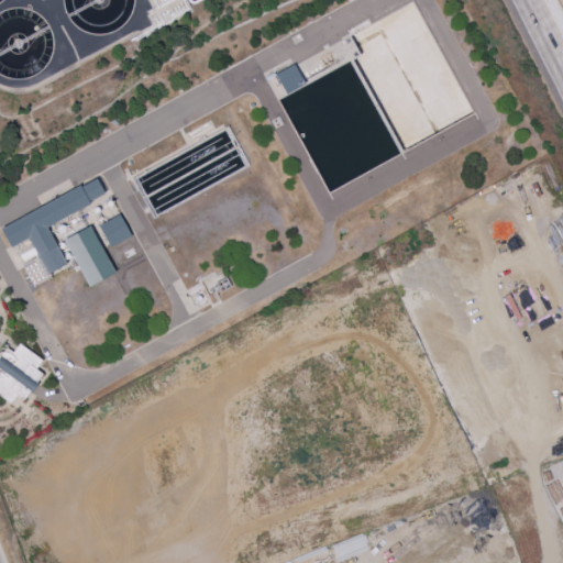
[(62,0),(62,2),(65,14),(73,24),(81,32),(94,35),(106,35),(117,31),(127,24),(133,13),(136,1),(135,0),(62,0)]
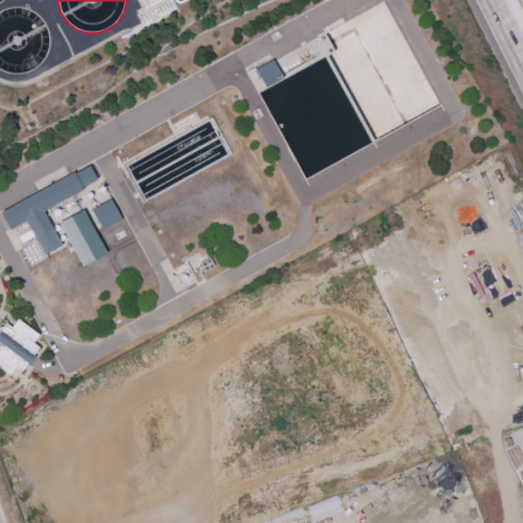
[(8,75),(0,70),(0,10),(4,8),(16,6),(29,8),(39,14),(47,24),(51,35),(51,47),(47,58),(39,67),(30,73),(19,76),(8,75)]
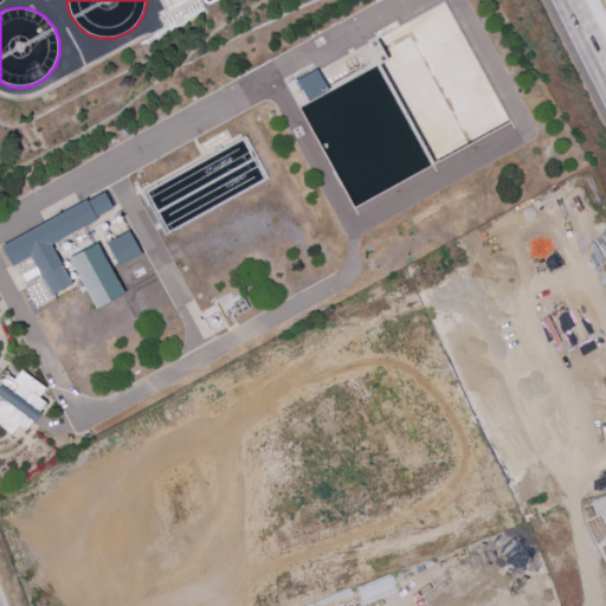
[(0,247),(0,245),(85,200),(86,202),(103,193),(111,208),(95,218),(96,221),(51,245),(73,285),(51,298),(30,258),(11,268),(0,247)]
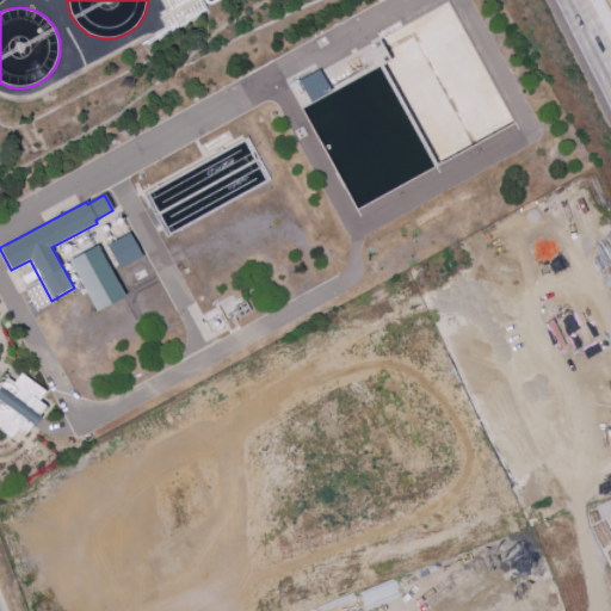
[(106,246),(129,234),(142,258),(119,270),(106,246)]
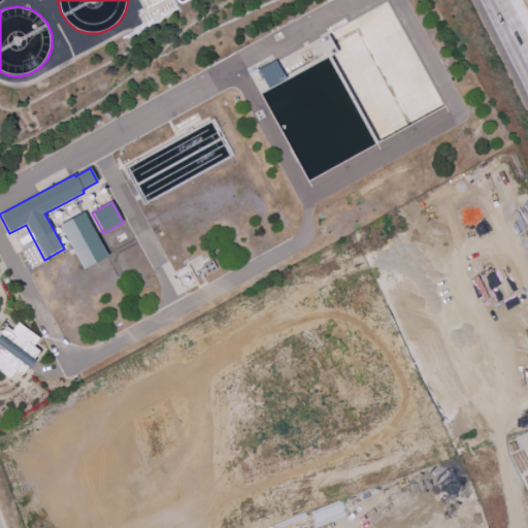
[(59,226),(84,212),(108,257),(84,270),(59,226)]
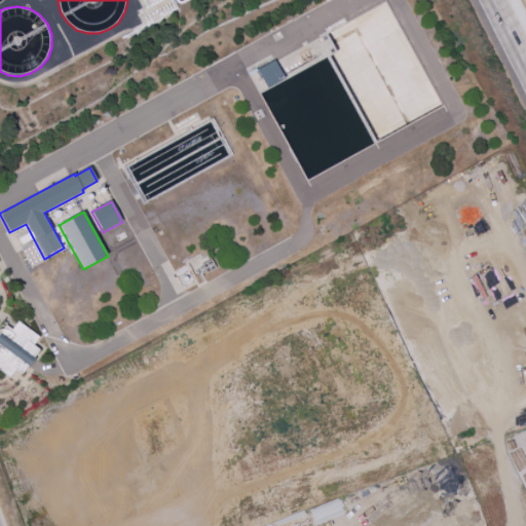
[(20,373),(37,349),(32,345),(38,337),(16,321),(10,329),(5,324),(0,330),(0,372),(7,378),(14,369),(20,373)]
